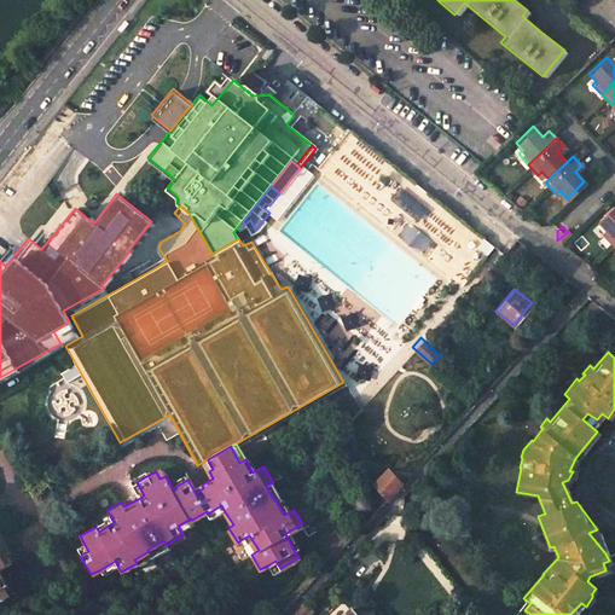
[(256,470),(249,458),(245,459),(253,473),(256,470)]
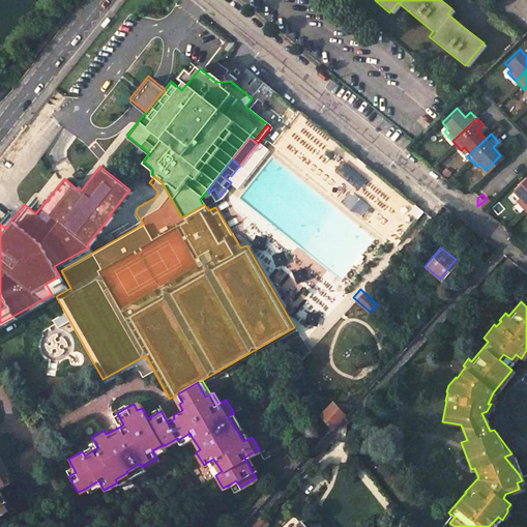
[(324,407),(312,392),(306,400),(318,414),(324,407)]
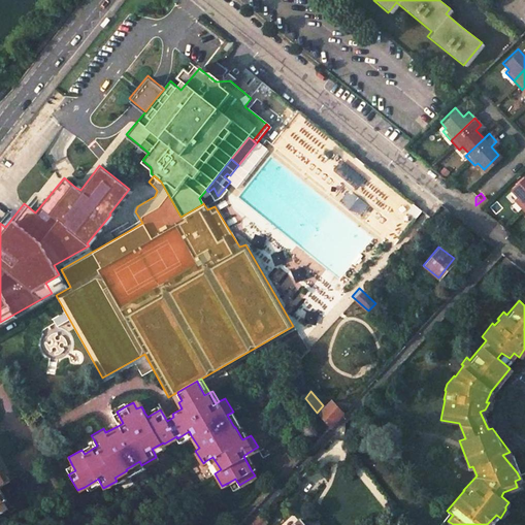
[(340,411),(329,399),(323,405),(317,413),(327,423),(328,425),(340,411)]
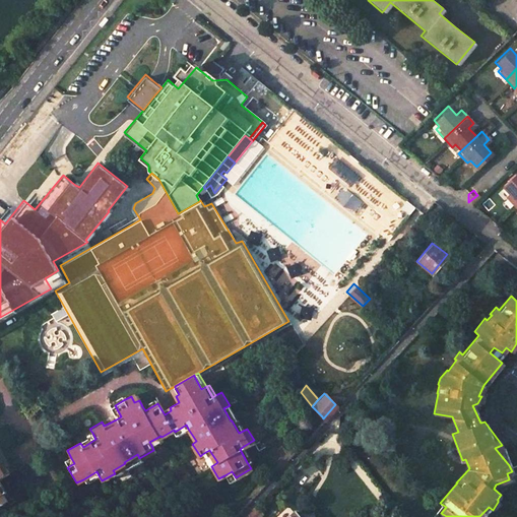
[(117,398),(107,404),(116,419),(121,416),(115,405),(123,400),(122,397),(121,396),(117,398)]
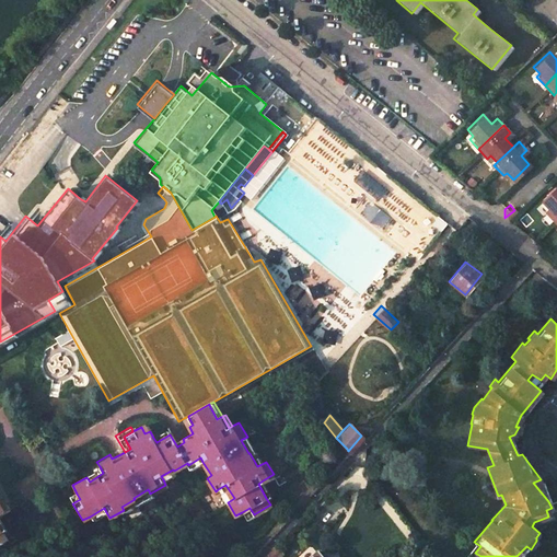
[(167,430),(153,438),(157,442),(170,434),(167,430)]
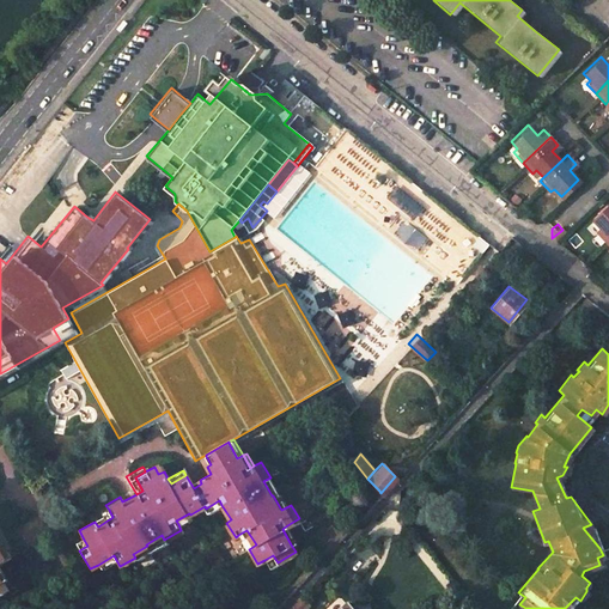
[(279,493),(270,477),(263,481),(272,495),(273,495),(279,493)]
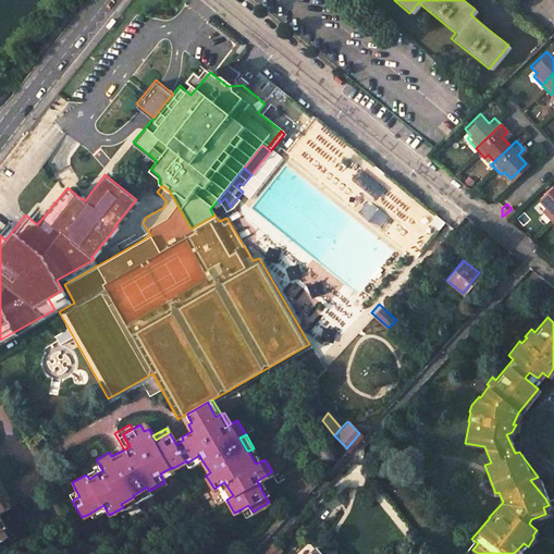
[(248,451),(256,464),(260,462),(254,448),(248,451)]
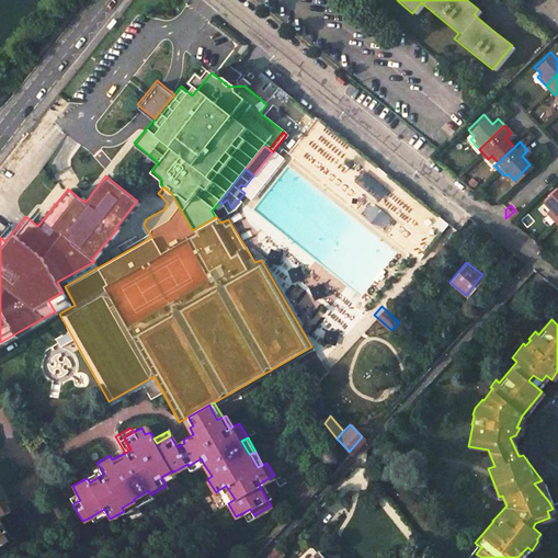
[(191,469),(203,463),(201,458),(189,466),(191,469)]
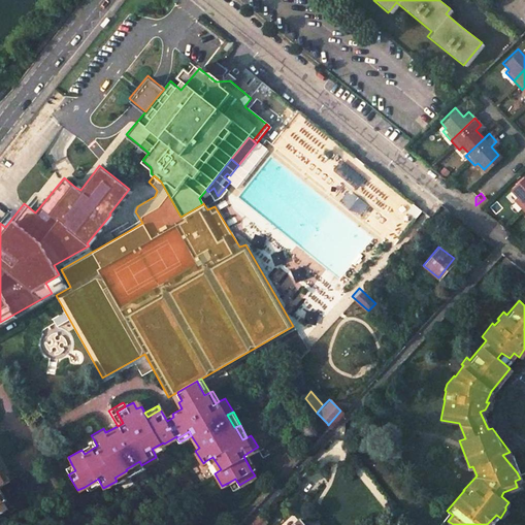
[(88,446),(81,450),(85,454),(97,446),(94,439),(87,444),(88,446)]
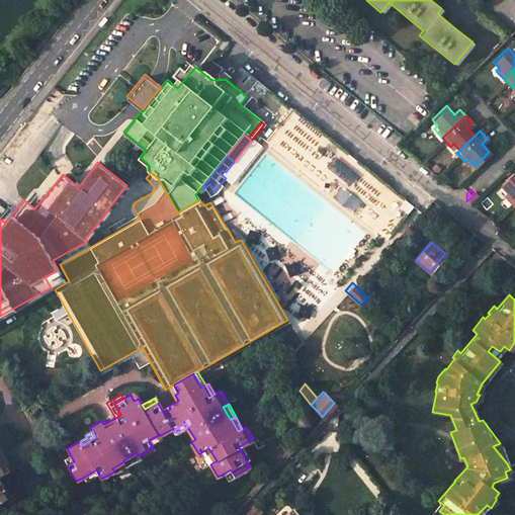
[(151,443),(162,437),(161,435),(160,434),(149,440),(151,443)]
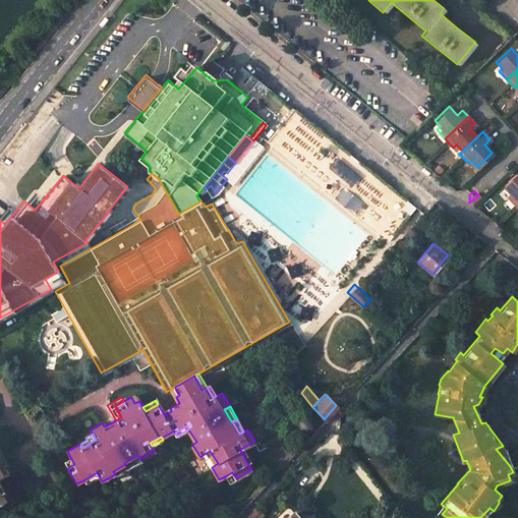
[(251,460),(244,447),(240,450),(247,463),(251,460)]
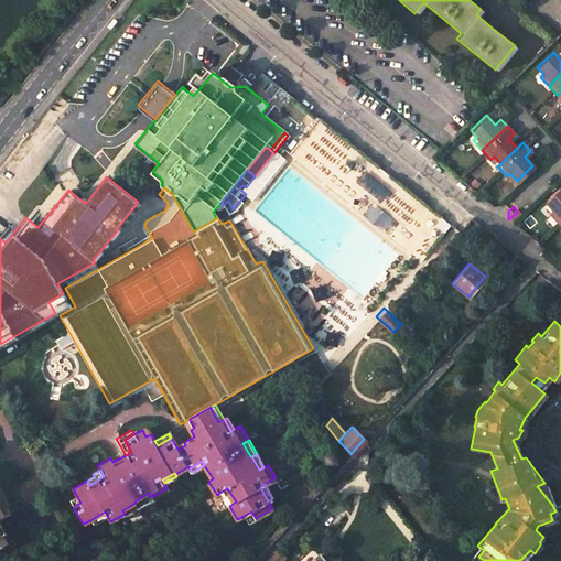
[(219,493),(224,499),(225,498),(229,506),(236,502),(227,488),(219,493)]
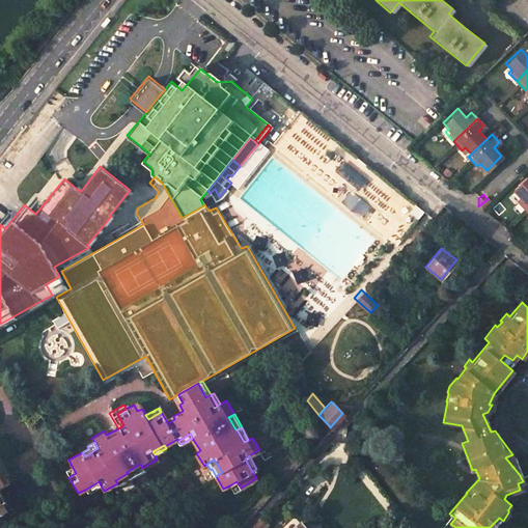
[(131,478),(144,470),(142,468),(140,464),(127,472),(128,473),(131,478)]
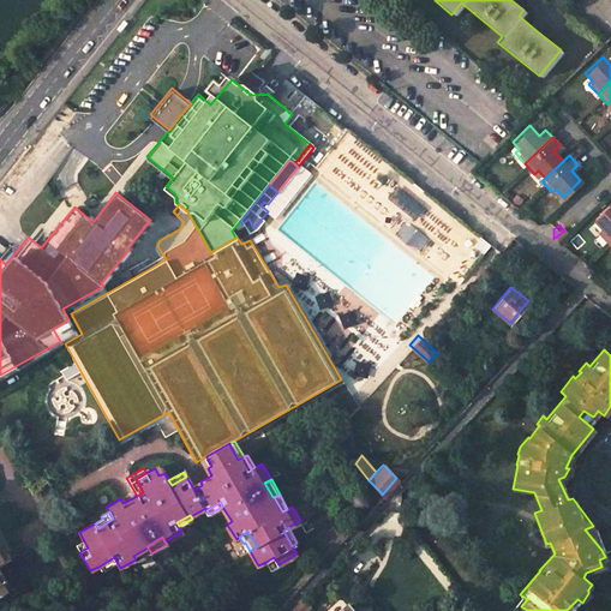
[(88,547),(84,541),(76,546),(79,552),(88,547)]
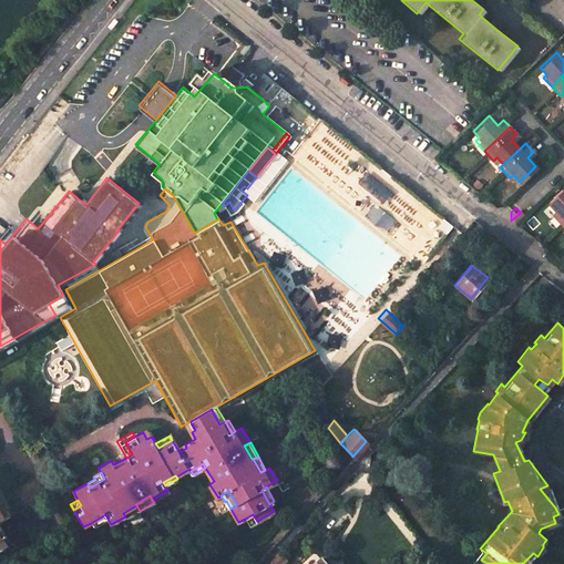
[(126,519),(140,511),(136,505),(123,513),(125,516),(126,519)]
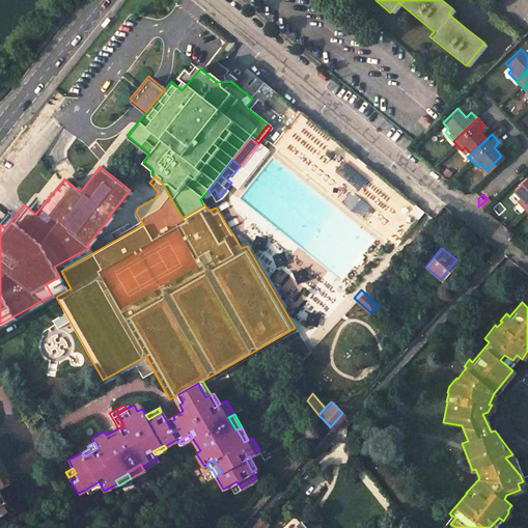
[(87,493),(101,485),(99,481),(85,490),(87,493)]
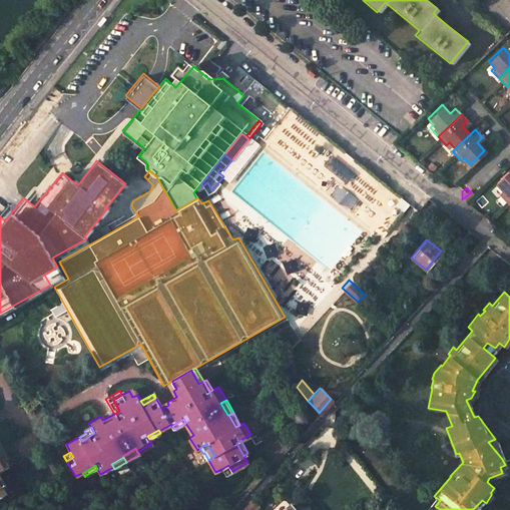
[(228,465),(221,469),(225,475),(232,471),(228,465)]
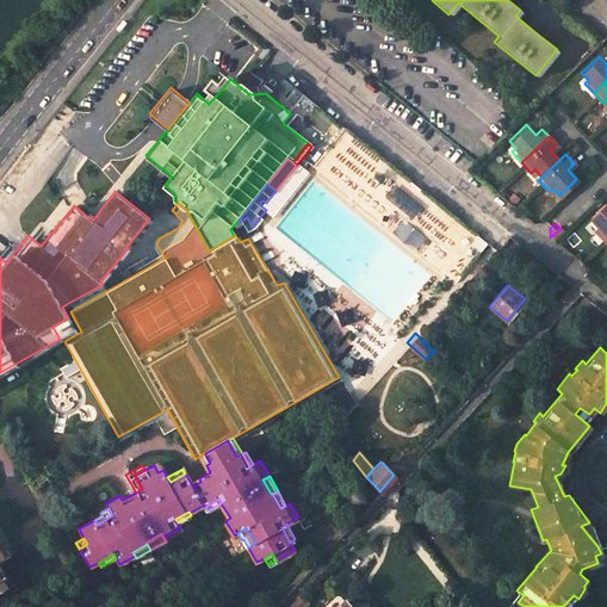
[(297,592),(283,606),(298,606),(305,600),(297,592)]
